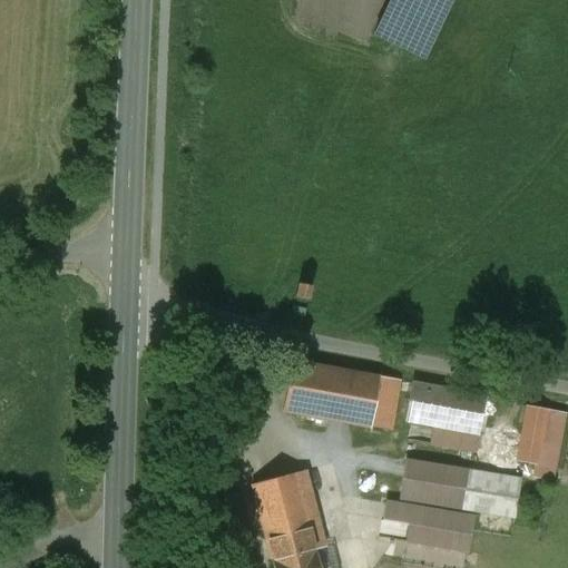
[(392,0),(378,32),(427,55),(451,0),(392,0)]
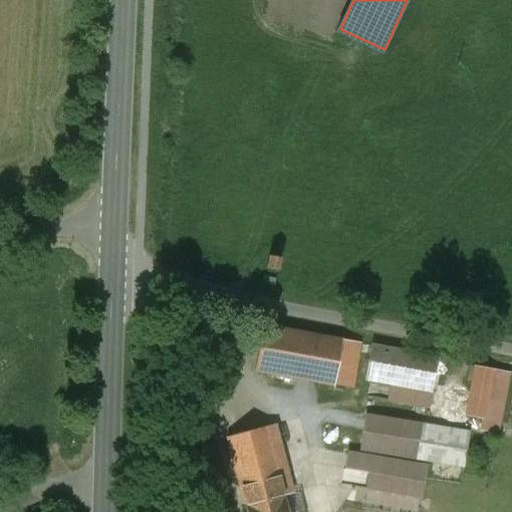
[(279,270),(282,258),(276,257),(270,255),(267,267),(279,270)]
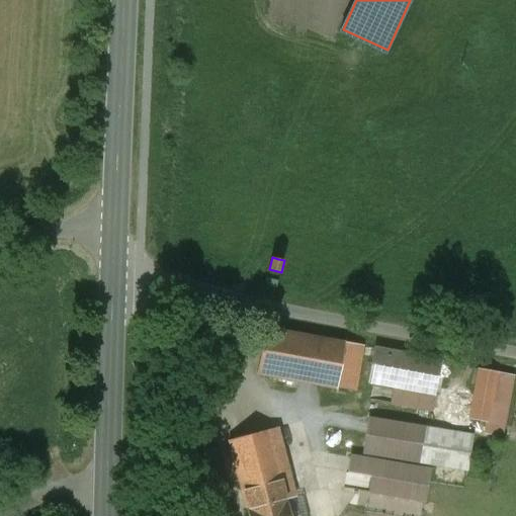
[(363,345),(272,329),(264,374),(355,391),(363,345)]
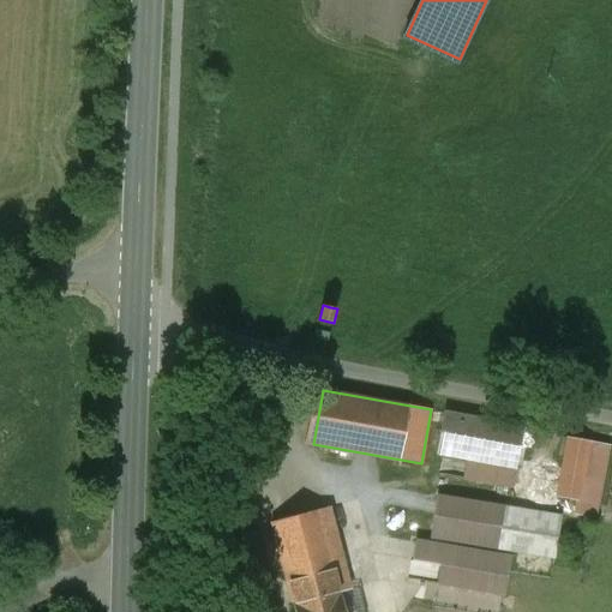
[(447,415),(439,454),(516,466),(522,427),(447,415)]
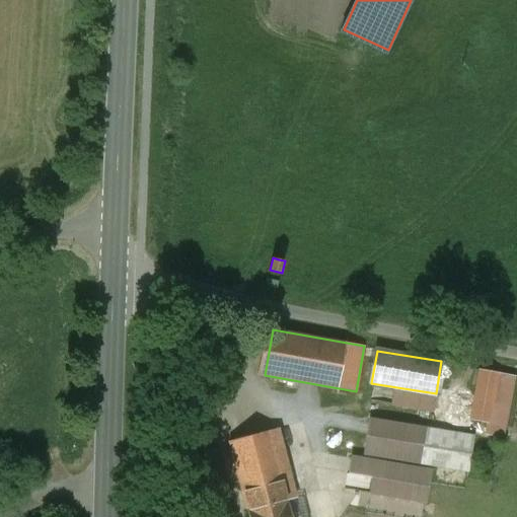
[(516,375),(484,368),(473,417),(490,420),(488,432),(504,436),(516,375)]
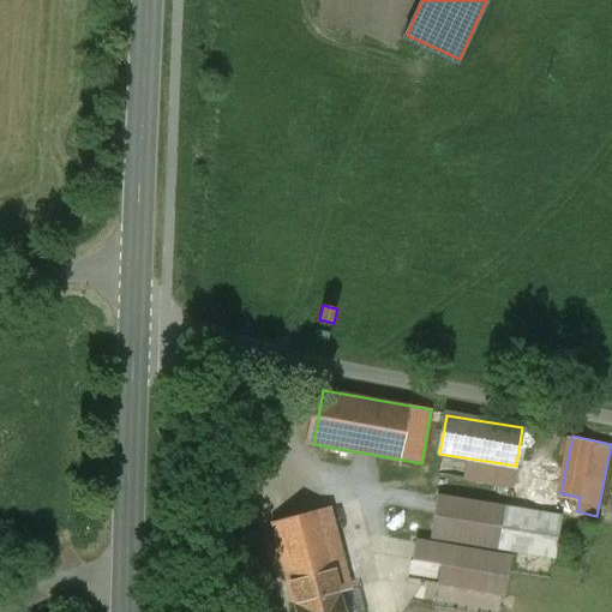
[(563,513),(441,493),(433,539),(556,558),(563,513)]
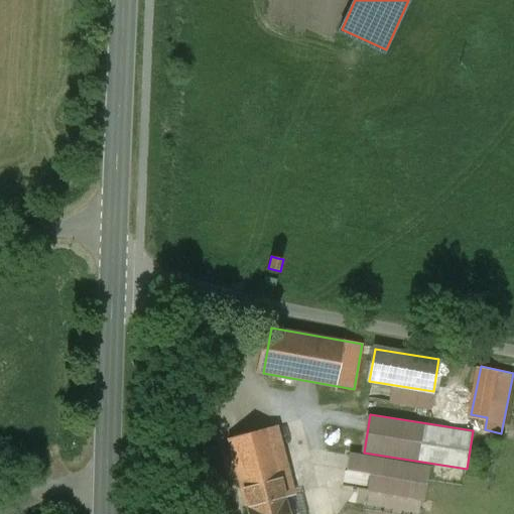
[(277,424),(226,440),(244,499),(248,513),(289,513),(283,492),(296,488),(277,424)]
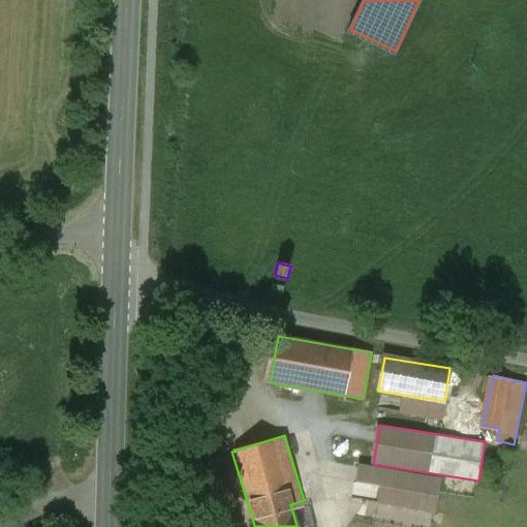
[(441,475),(359,464),(357,483),(439,494),(441,475)]
